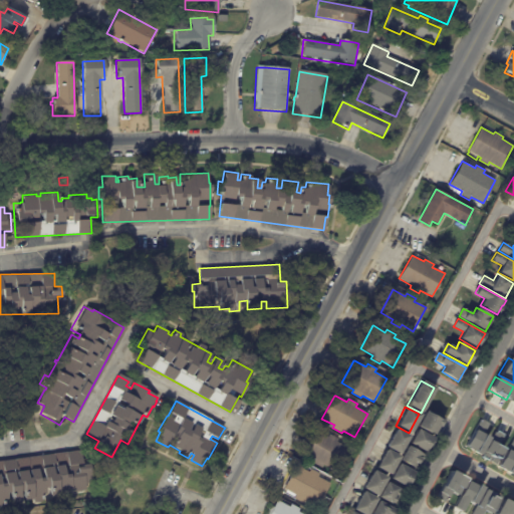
[(426,411),(442,420),(434,435),(415,426),(424,410),(426,411)]
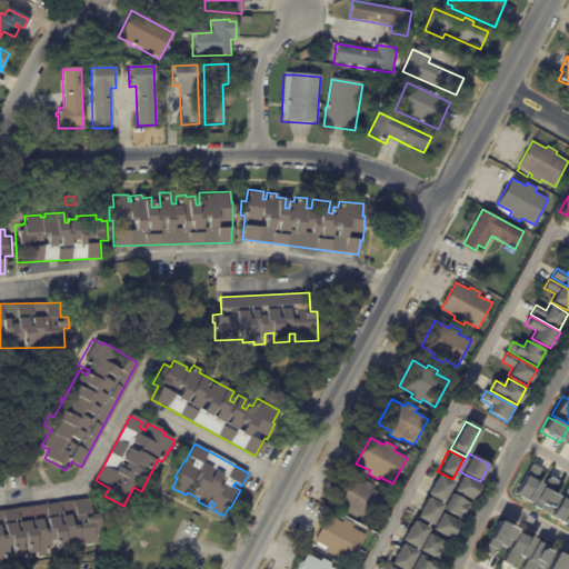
[(527,502),(511,493),(529,462),(539,468),(531,480),(538,483),(527,502)]
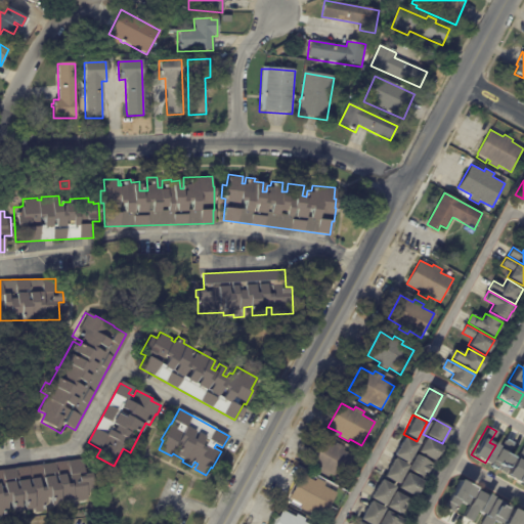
[(405,439),(415,444),(405,463),(391,455),(401,437),(405,439)]
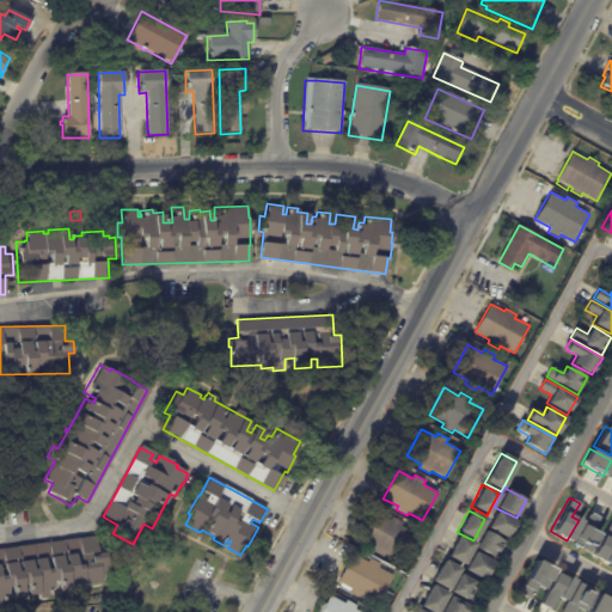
[(586,554),(569,544),(587,510),(598,516),(591,528),(598,532),(586,554)]
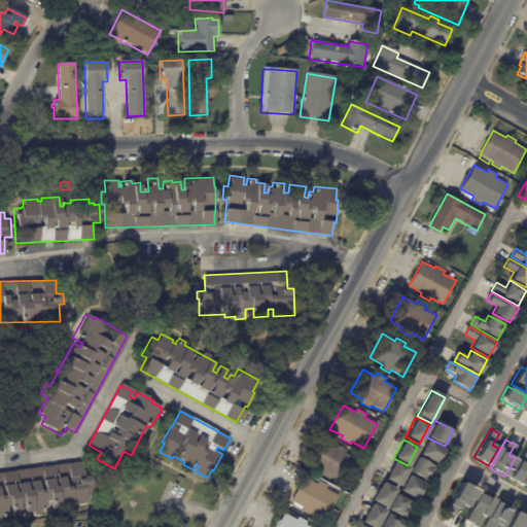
[(442,452),(434,464),(419,455),(427,441),(443,449),(442,452)]
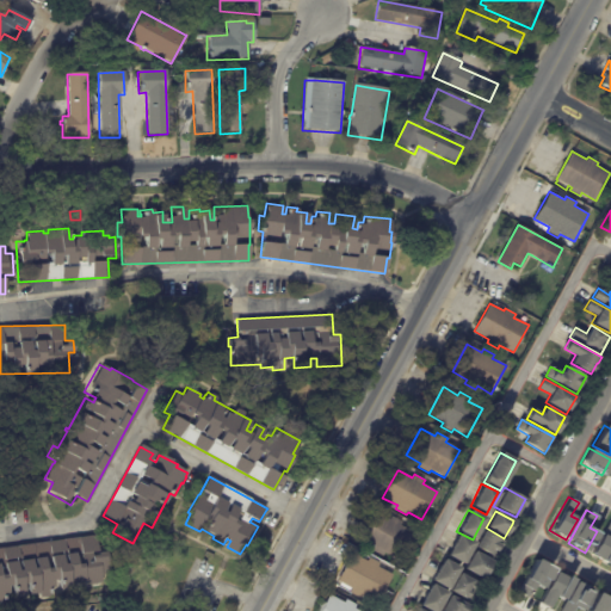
[(376,512),(389,519),(392,516),(401,522),(400,525),(414,534),(399,561),(384,554),(383,556),(372,550),(375,547),(359,539),(375,512),(376,512)]
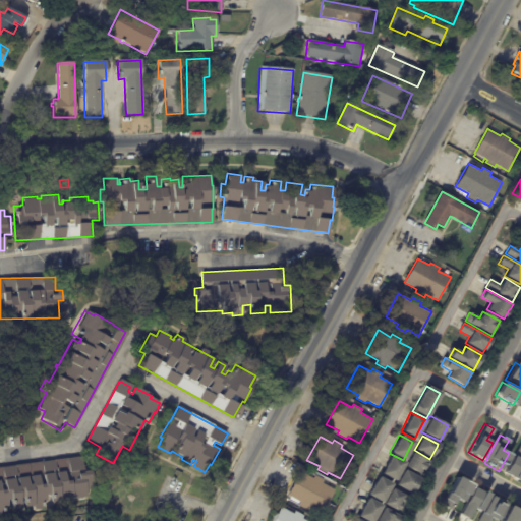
[(520,471),(516,480),(502,472),(517,444),(520,446),(520,457),(520,459),(520,471)]
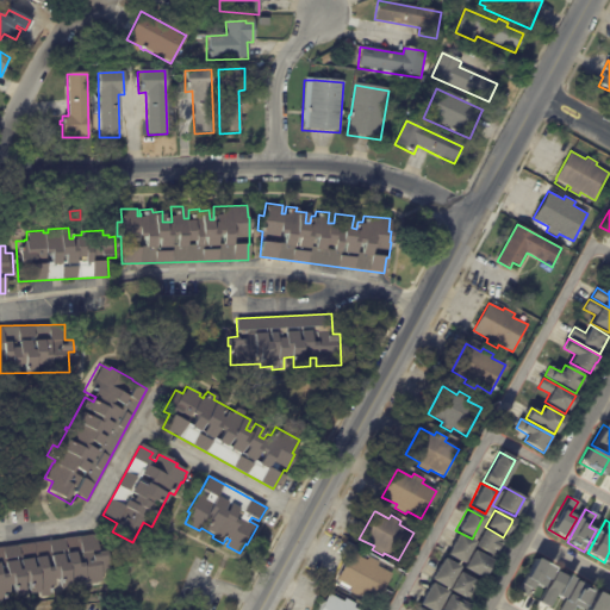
[(481,529),(503,541),(497,552),(496,552),(493,558),(472,547),(481,529)]
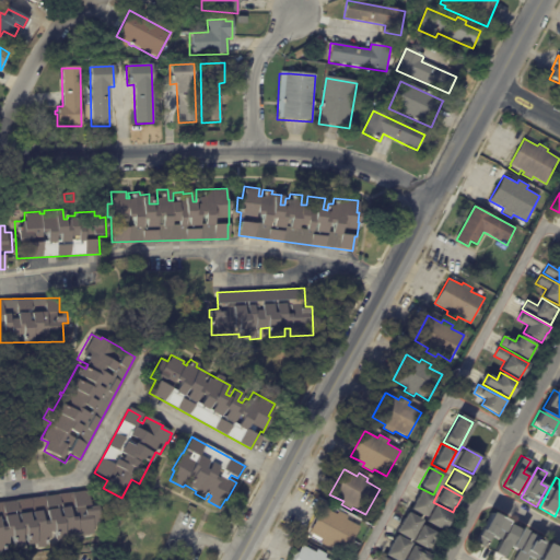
[(422,491),(433,497),(422,516),(407,509),(418,489),(422,491)]
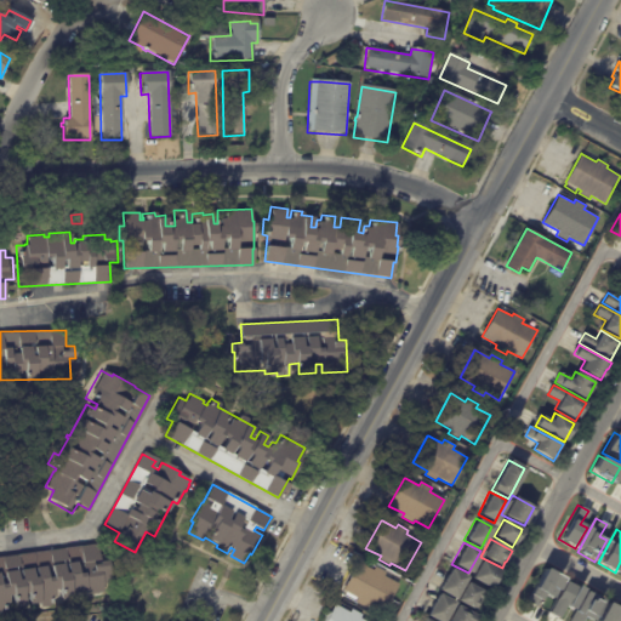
[(104,588),(104,592),(83,596),(83,598),(79,598),(79,597),(51,600),(51,603),(49,603),(49,602),(12,607),(11,600),(1,602),(3,605),(4,605),(4,609),(3,609),(4,611),(0,611),(0,557),(95,545),(98,562),(107,560),(110,584),(103,585),(104,588)]
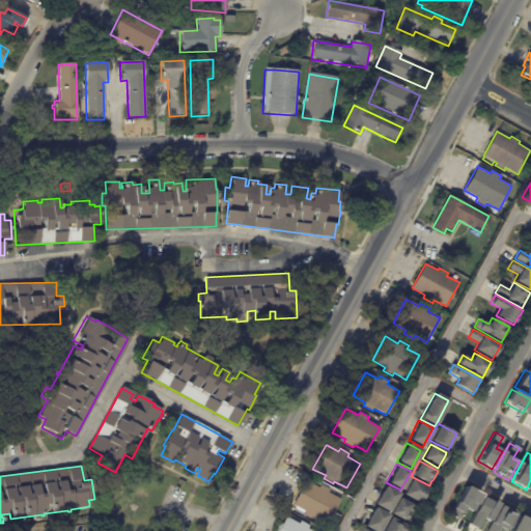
[(422,496),(417,503),(401,495),(410,479),(426,487),(422,496)]
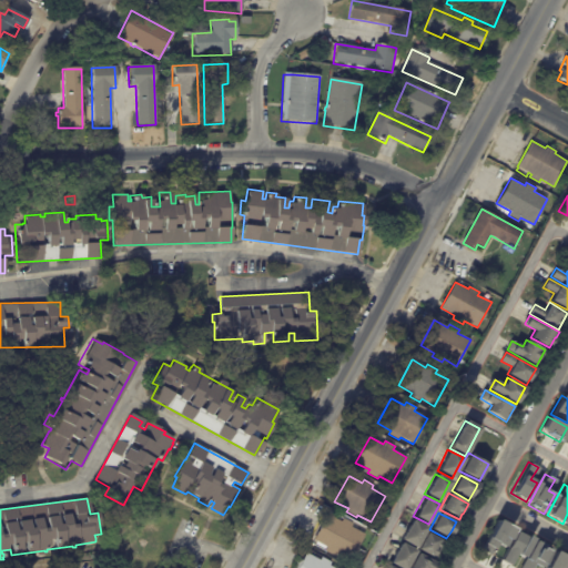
[(326,551),(325,550),(326,547),(313,540),(327,515),(341,521),(342,519),(352,524),(350,527),(363,535),(350,560),(336,554),(335,556),(326,551)]
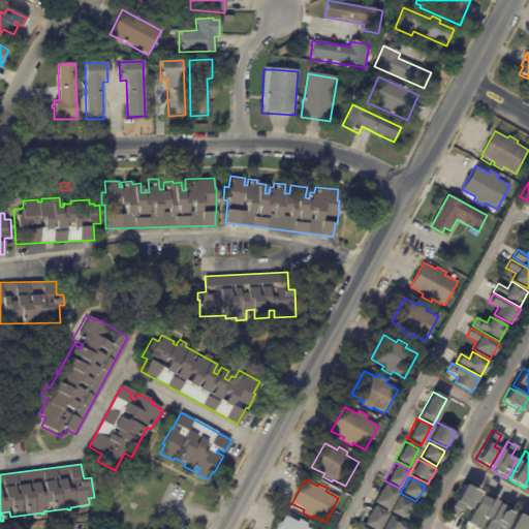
[(445,510),(461,484),(476,492),(467,508),(460,505),(455,516),(445,510)]
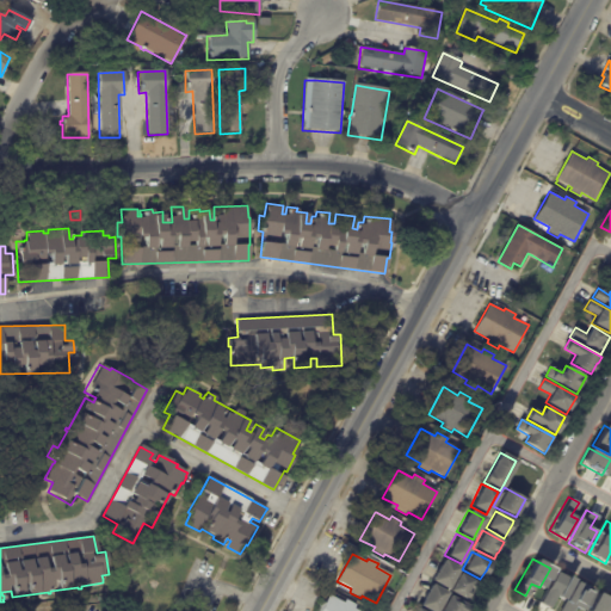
[(431,579),(442,560),(457,568),(446,590),(430,581),(431,579)]
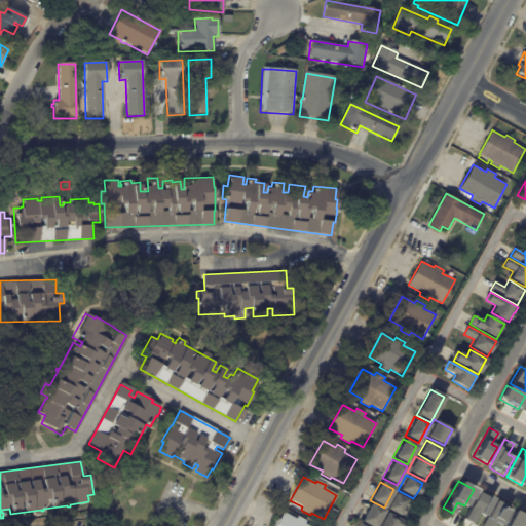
[(460,518),(476,490),(491,498),(482,516),(475,513),(470,523),(460,518)]
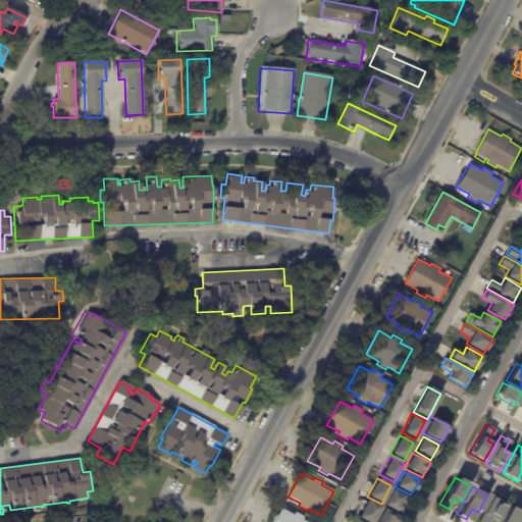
[(403,512),(401,515),(382,505),(390,489),(409,500),(403,512)]
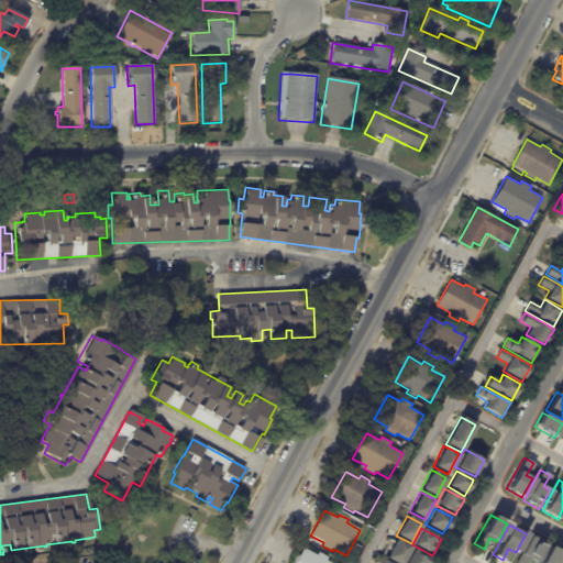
[(512,562),(528,533),(544,542),(534,561),(528,556),(523,562),(512,562)]
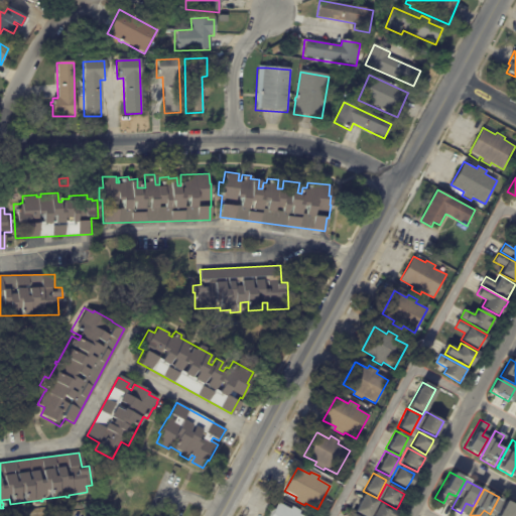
[(356,505),(362,493),(376,500),(367,515),(360,515),(353,512),(356,505)]
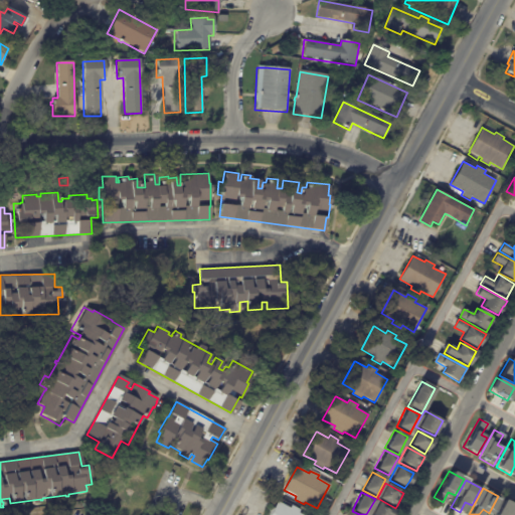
[(491,514),(501,499),(514,506),(514,508),(511,514),(491,514)]
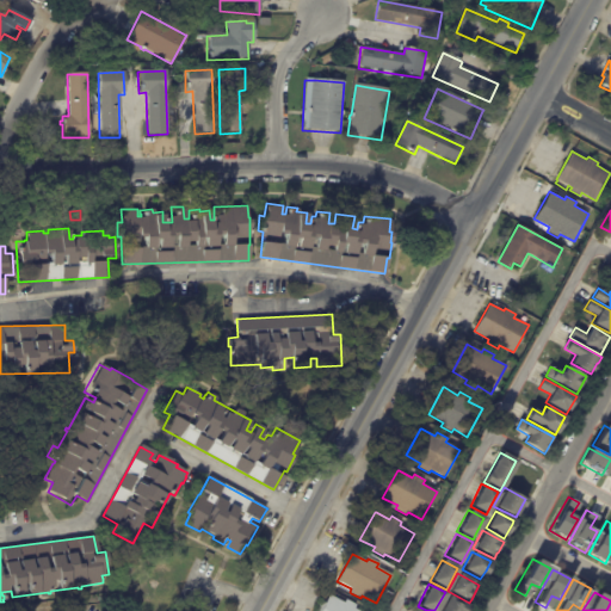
[(332,596),(344,603),(345,599),(356,605),(355,609),(359,610),(320,610),(329,594),(332,596)]
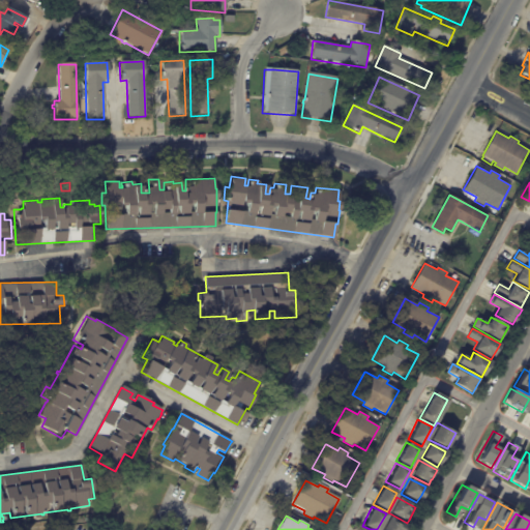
[(403,529),(381,529),(388,517),(405,526),(403,529)]
